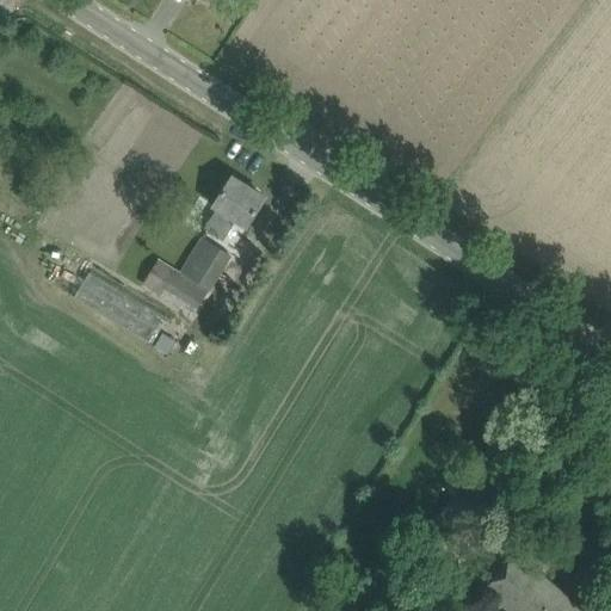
[(205,228),(223,240),(236,220),(247,227),(265,197),(233,177),(214,205),(218,208),(205,228)]
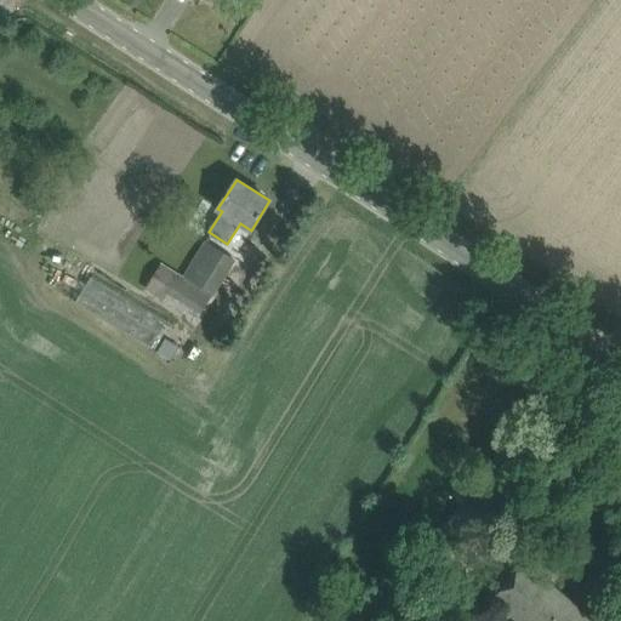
[(188,275),(215,292),(235,258),(209,241),(188,275)]
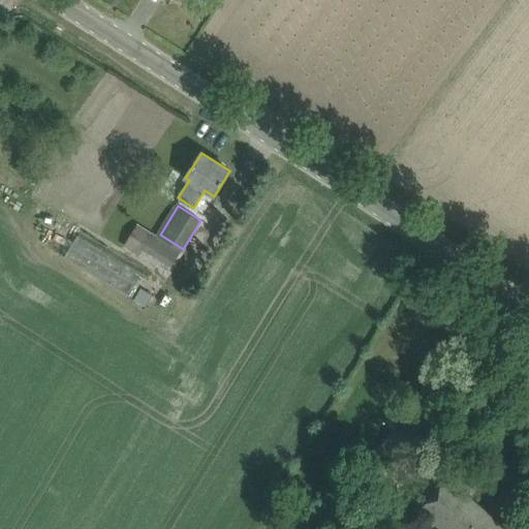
[(181,250),(136,224),(124,246),(167,273),(181,250)]
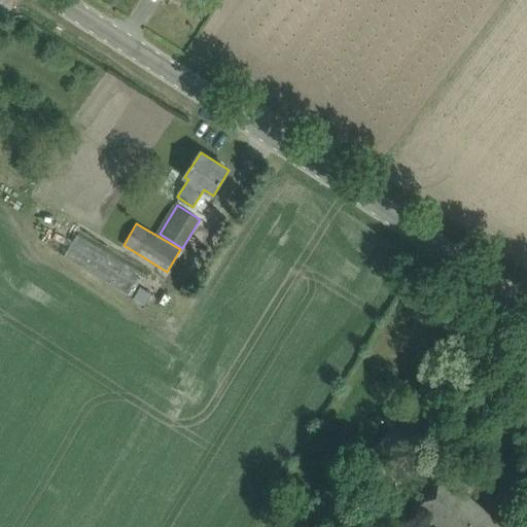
[(58,257),(126,297),(141,272),(72,233),(58,257)]
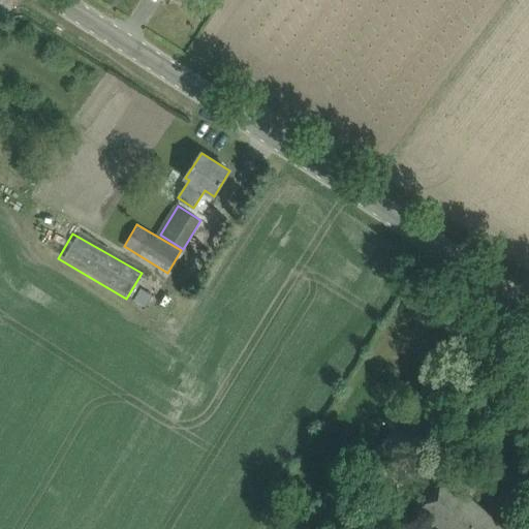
[(141,288),(134,300),(145,307),(152,296),(141,288)]
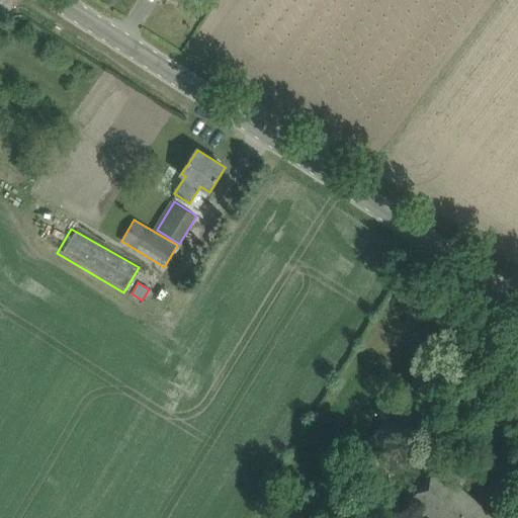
[(495,517),(462,490),(462,491),(437,468),(411,499),(432,517),(495,517)]
